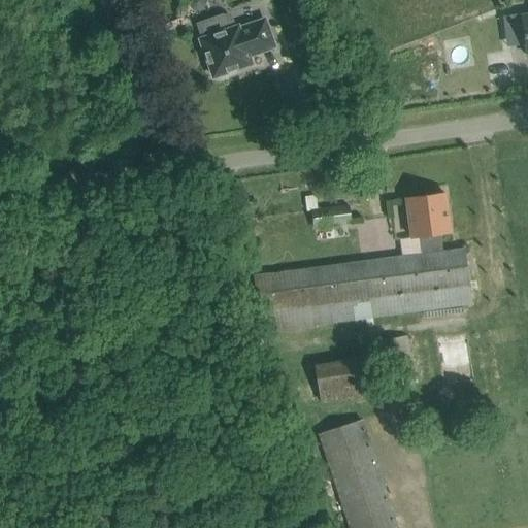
[(196,23),(202,40),(199,41),(201,45),(199,47),(202,56),(205,57),(212,78),(218,76),(221,78),(229,75),(230,72),(250,65),(248,57),(273,47),(262,19),(237,28),(235,23),(233,20),(232,18),(230,15),(226,14),(222,13),(196,23)]
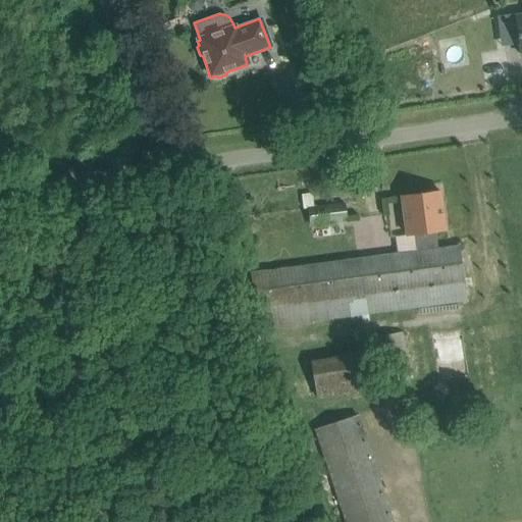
[(417,251),(258,272),(252,273),(254,294),(259,327),(466,300),(459,245),(438,248),(436,231),(446,229),(440,192),(402,197),(408,235),(414,233),(417,251)]
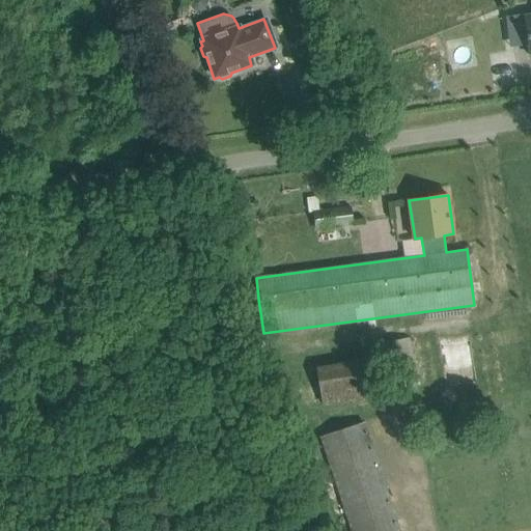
[(317,197),(307,199),(309,213),(314,213),(319,212),(317,197)]
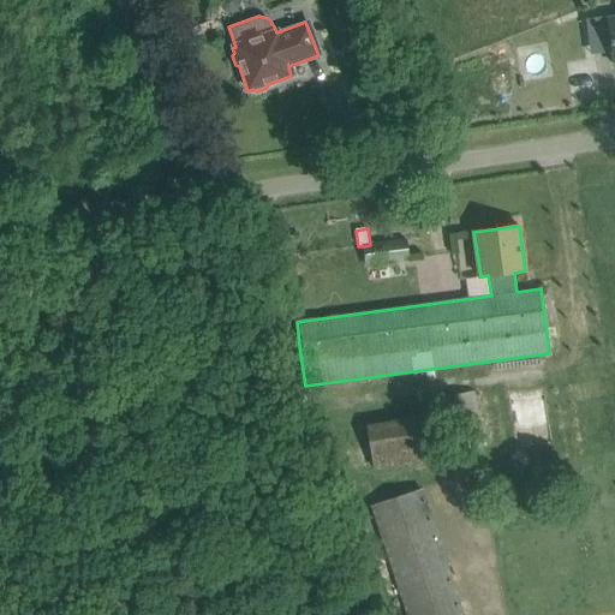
[(364,246),(366,266),(410,260),(406,240),(370,245),(364,246)]
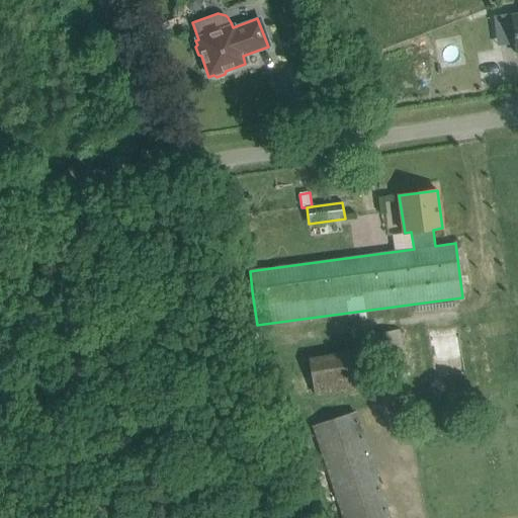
[(374,337),(389,408),(405,405),(400,376),(410,374),(402,331),(374,337)]
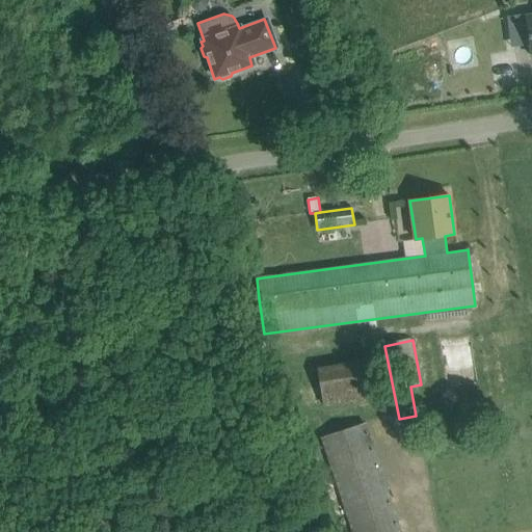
[(306,370),(312,404),(358,397),(352,362),(306,370)]
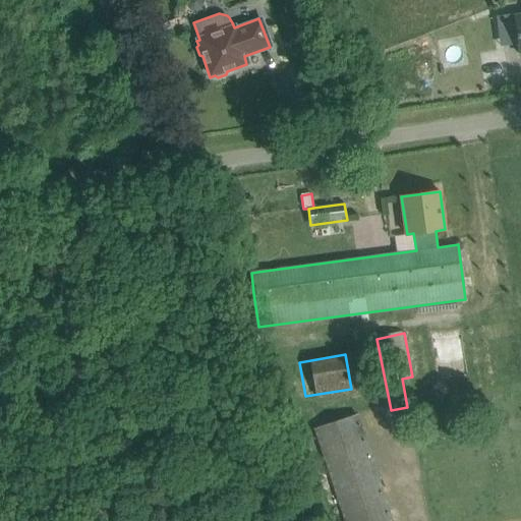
[(315,429),(344,520),(392,520),(358,415),(315,429)]
